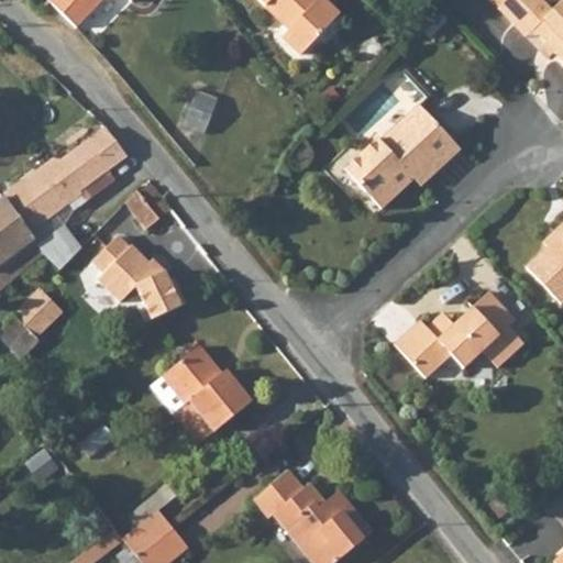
[(46,0),(45,1),(74,30),(102,0),(123,0),(128,4),(132,0),(46,0)]
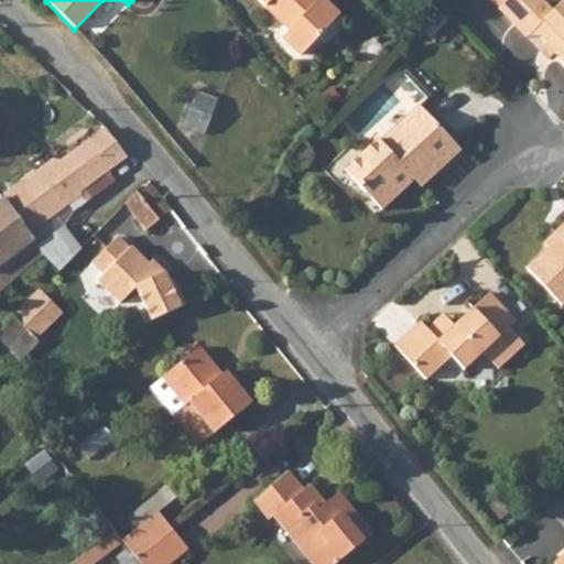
[(261,0),(284,23),(279,31),(301,54),(339,14),(324,0),(261,0)]
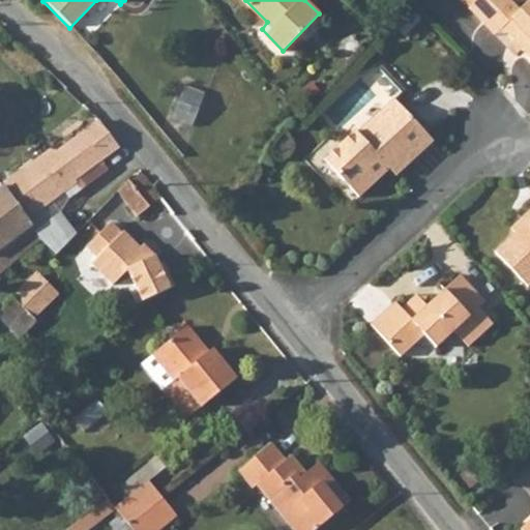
[(475,0),(468,7),(481,24),(498,8),(508,19),(500,28),(529,61),(529,0),(518,10),(507,0),(475,0)]
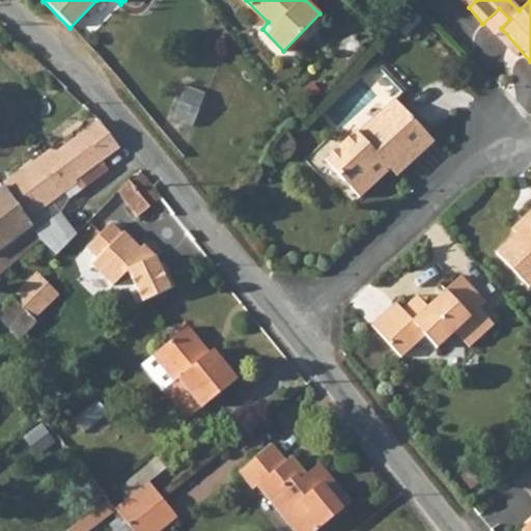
[(499,8),(482,24),(492,34),(501,28),(509,19),(499,8)]
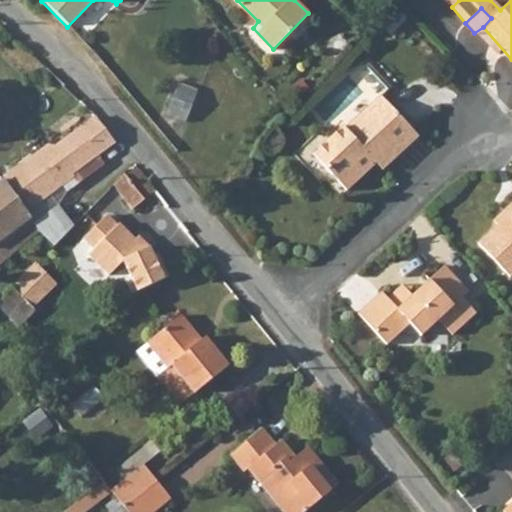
[(171,114),(190,122),(203,90),(184,82),(171,114)]
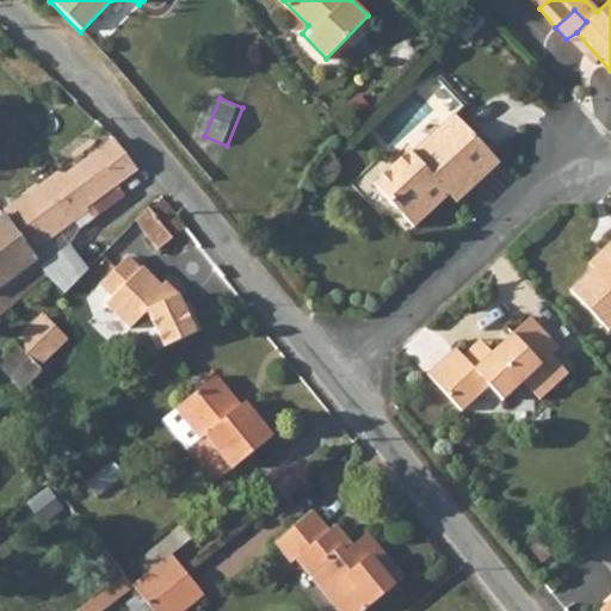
[(375,189),(415,232),(452,198),(443,189),(462,172),(471,181),(495,159),(492,154),(455,116),(431,139),(434,143),(417,160),(411,154),(375,189)]
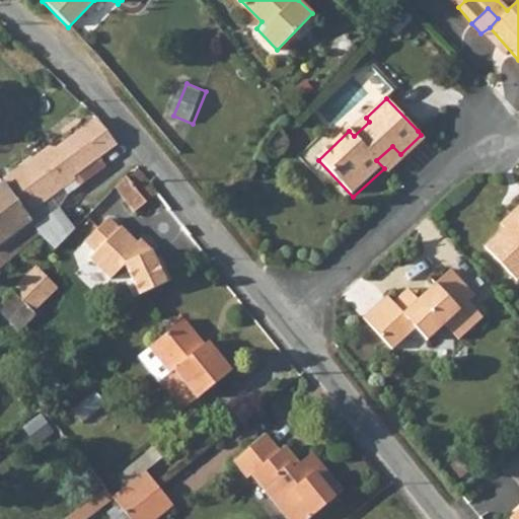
[(47,152),(4,182),(28,220),(31,224),(85,184),(107,168),(100,160),(117,149),(96,122),(50,156),(47,152)]
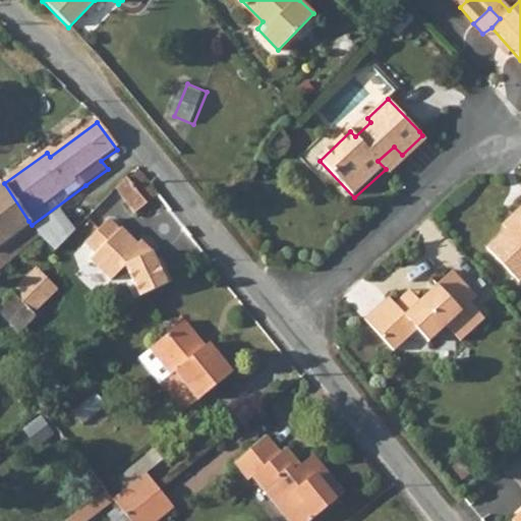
[(392,175),(428,141),(422,135),(402,155),(394,147),(378,161),(386,169),(392,175)]
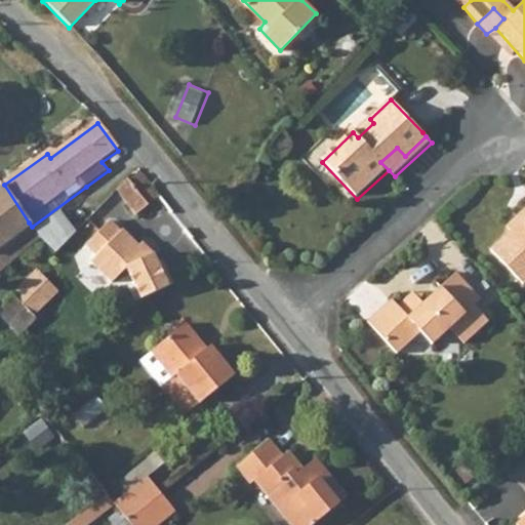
[(148,206),(161,197),(140,172),(130,182),(128,179),(117,190),(136,215),(148,206)]
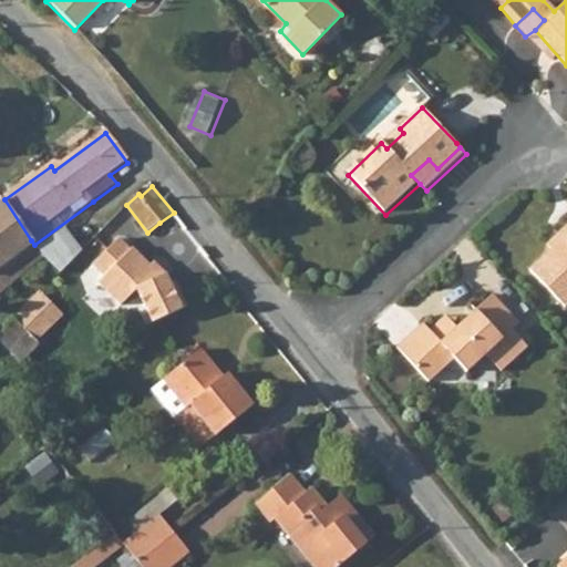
[(31,240),(4,199),(0,203),(0,292),(1,295),(44,258),(34,245),(31,240)]
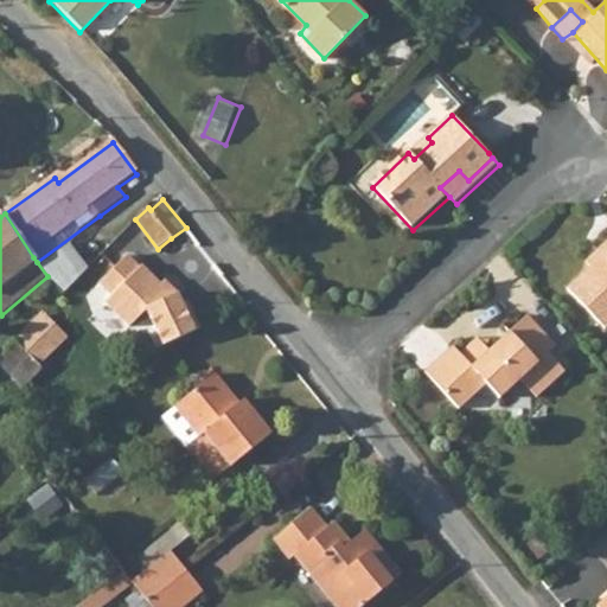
[(181,250),(196,238),(186,228),(171,238),(181,250)]
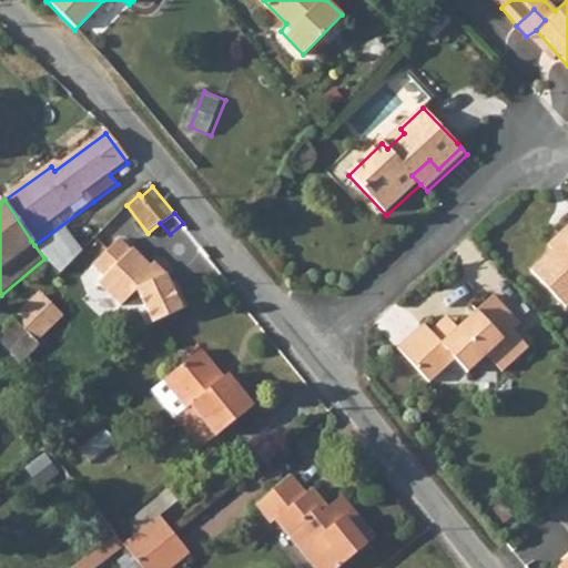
[(563,243),(528,274),(561,311),(567,304),(567,225),(557,236),(563,243)]
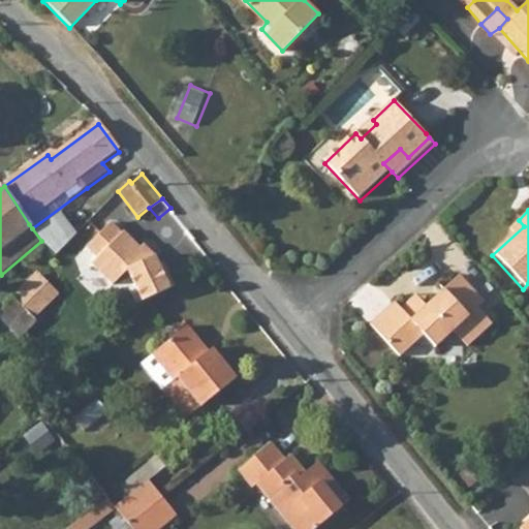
[(128,268),(145,299),(176,282),(163,259),(160,261),(155,252),(151,255),(141,245),(124,229),(123,231),(112,220),(87,245),(98,256),(92,262),(114,283),(128,268)]
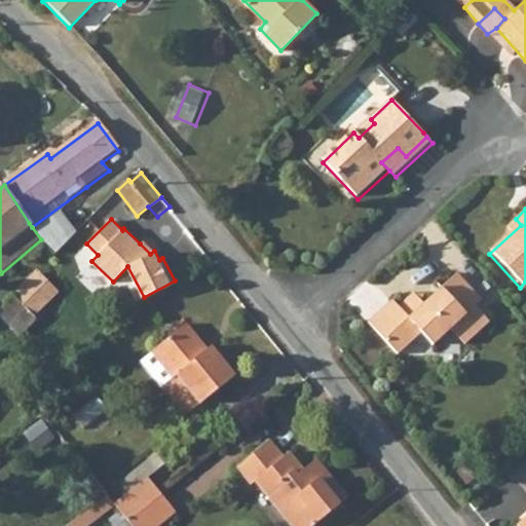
[(150,254),(154,251),(143,240),(140,243),(150,254)]
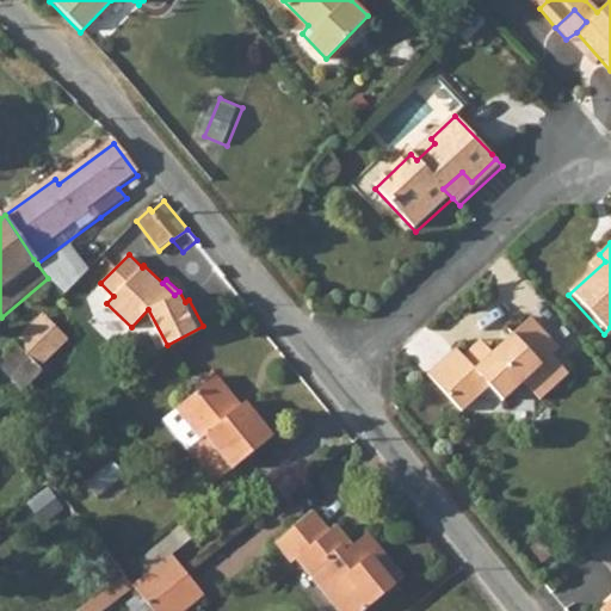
[(65,340),(42,318),(17,344),(38,365),(65,340)]
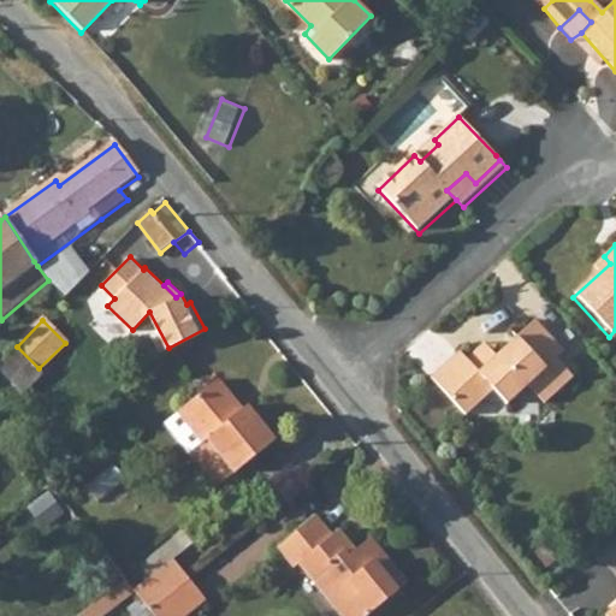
[(456,359),(426,384),(461,421),(475,408),(499,408),(502,412),(525,391),(542,409),(569,384),(552,365),(561,356),(532,325),(511,342),(517,348),(509,355),(504,350),(475,377),(456,359)]
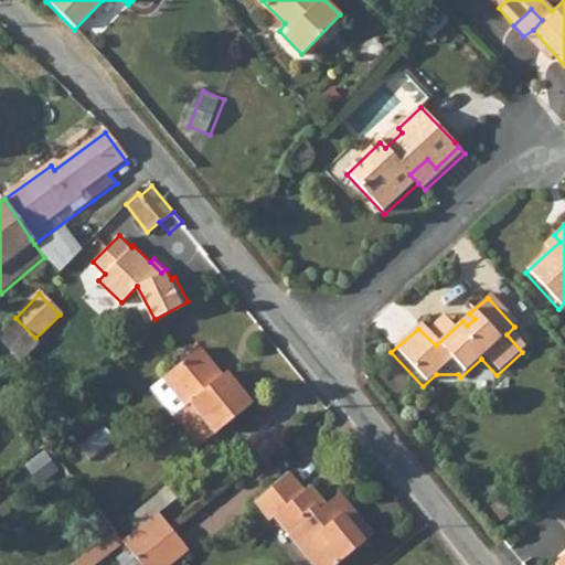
[(35,338),(16,318),(0,332),(0,337),(22,361),(40,343),(35,338)]
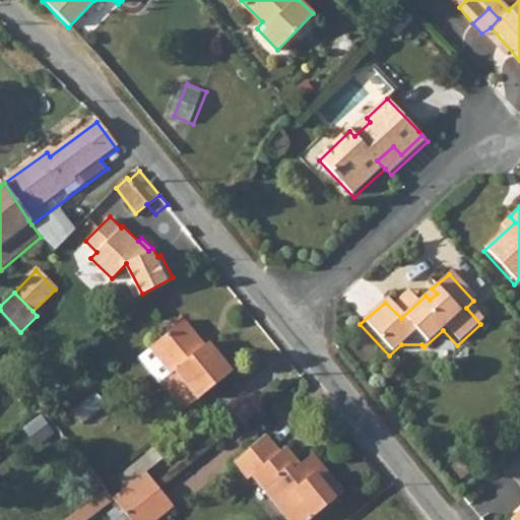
[(203,342),(183,317),(136,354),(157,381),(170,371),(174,368),(199,397),(232,370),(208,339),(203,342)]
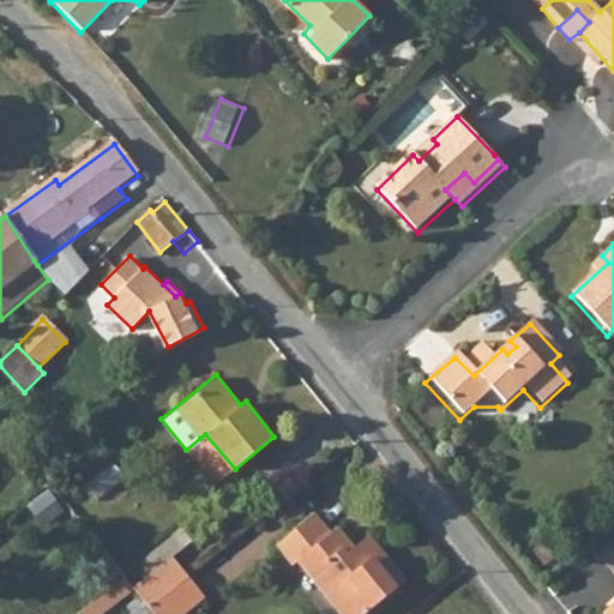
[(235,469),(205,434),(200,438),(186,450),(215,485),(235,469)]
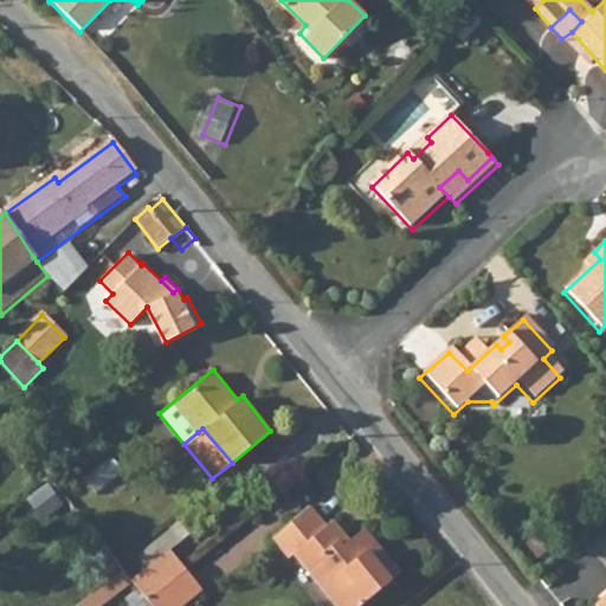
[(356,605),(391,579),(367,549),(376,541),(363,526),(348,540),(340,546),(334,540),(343,534),(330,517),(322,523),(305,505),(268,535),(288,559),(294,554),(336,605),(356,605)]
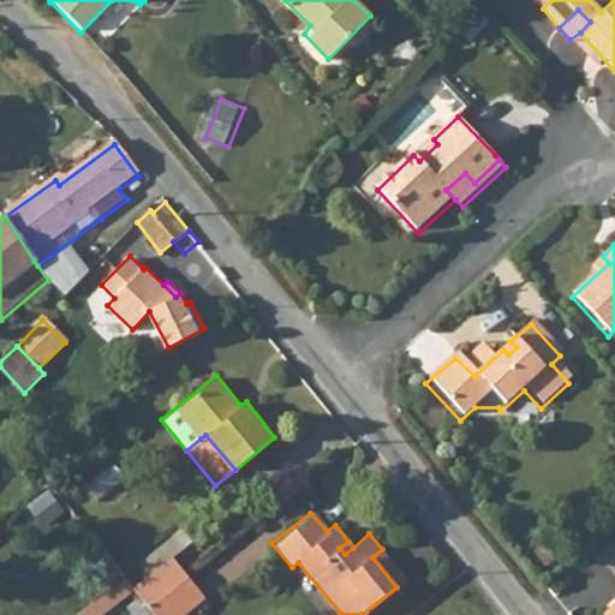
[(345,554),(353,548),(348,542),(339,548),(345,554)]
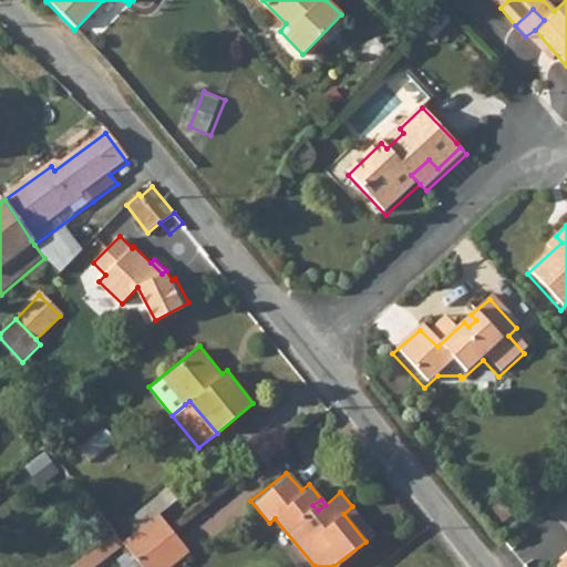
[(374,534),(352,506),(343,514),(366,542),(374,534)]
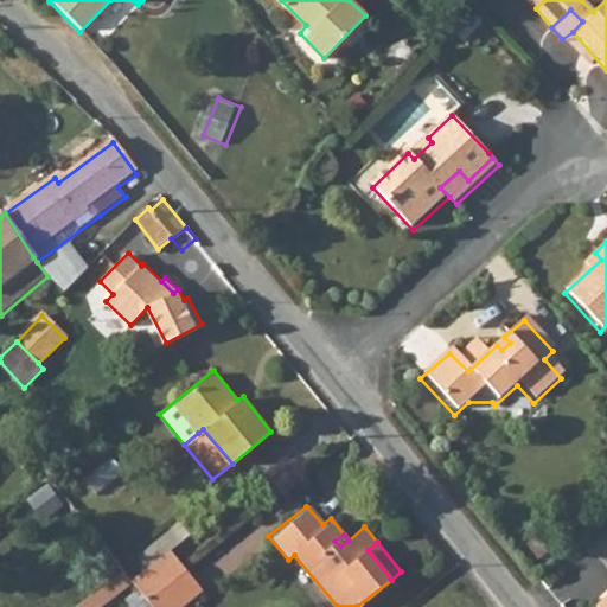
[(531,556),(540,564),(553,553),(544,544),(531,556)]
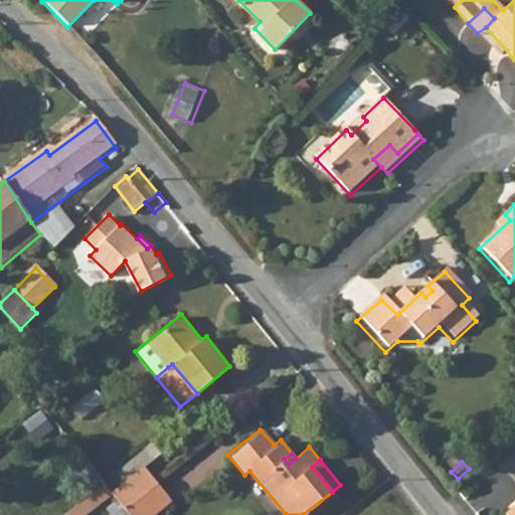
[(116,495),(129,511),(160,485),(147,469),(116,495)]
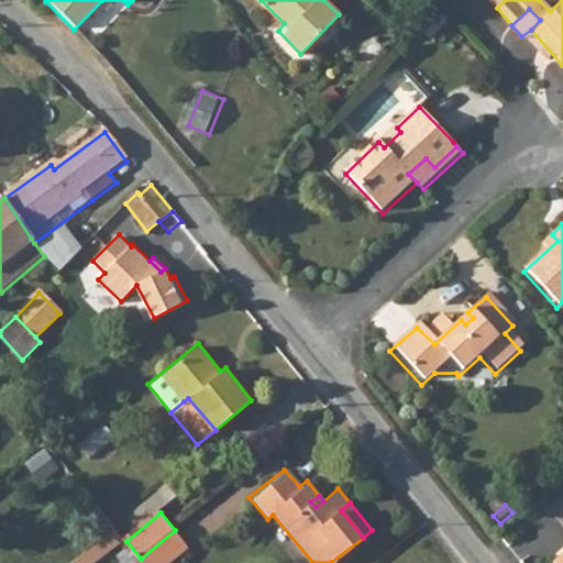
[(70,562),(91,562),(123,538),(116,528),(70,562)]
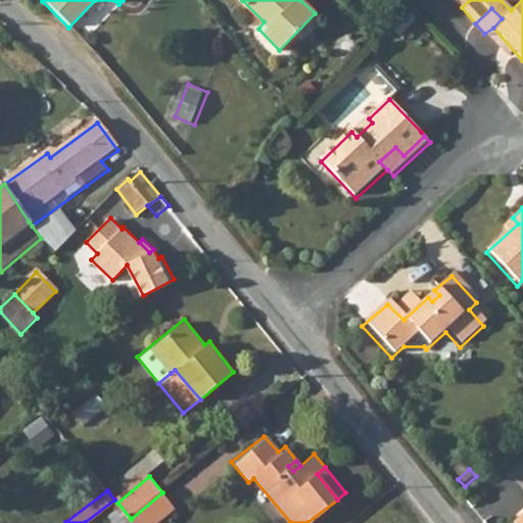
[(159,522),(177,509),(162,492),(131,519),(133,522),(159,522)]
